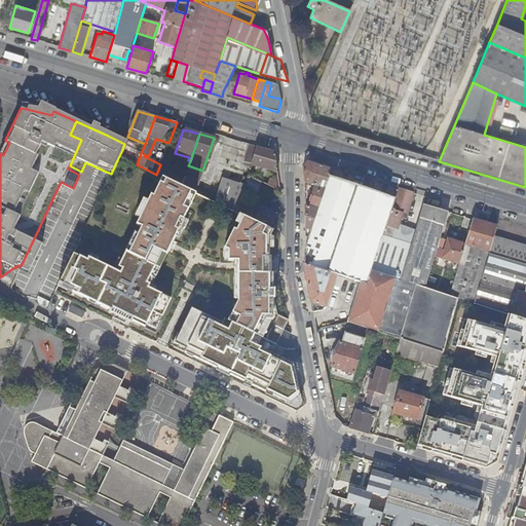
[(9,143),(6,141),(0,153),(3,155),(9,143)]
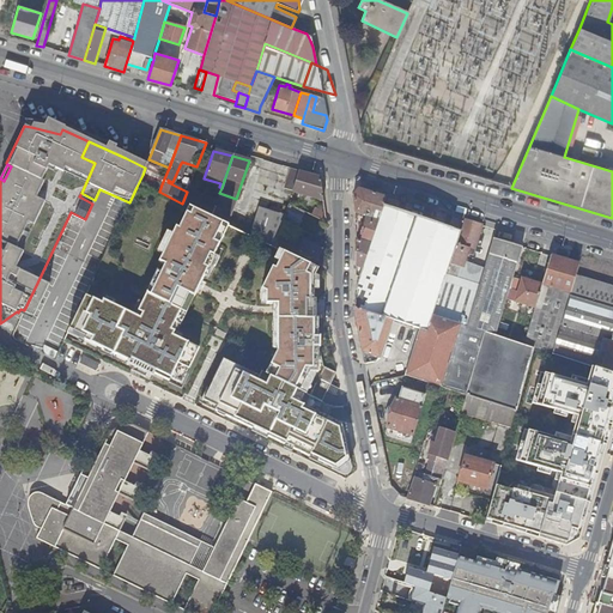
[(285,188),(292,190),(298,171),(291,169),(285,188)]
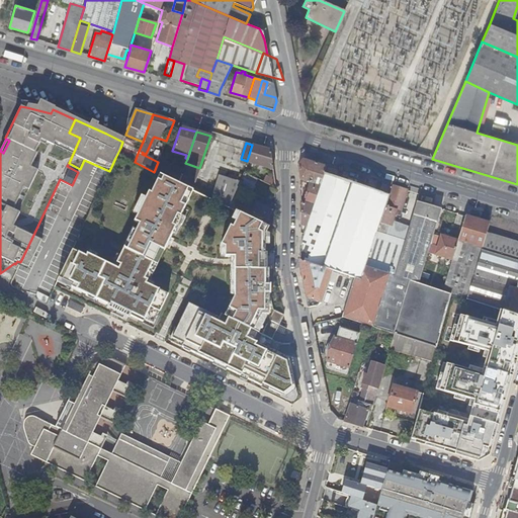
[(247,161),(273,169),(270,150),(252,144),(252,145),(247,161)]
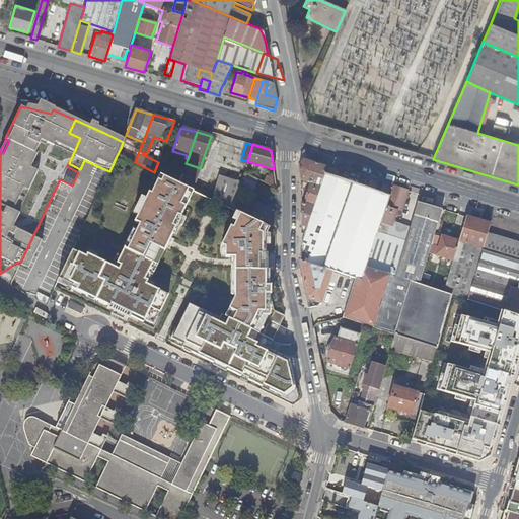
[(128,151),(121,148),(118,154),(125,158),(128,151)]
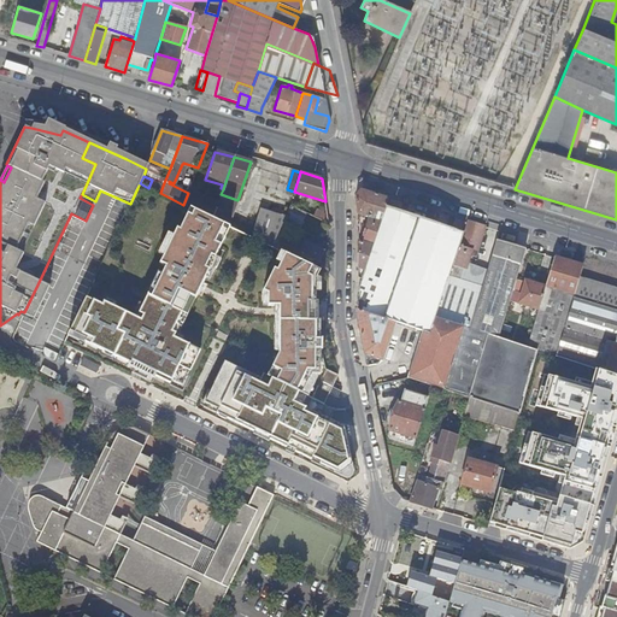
[(163,186),(152,180),(148,188),(150,188),(160,193),(163,186)]
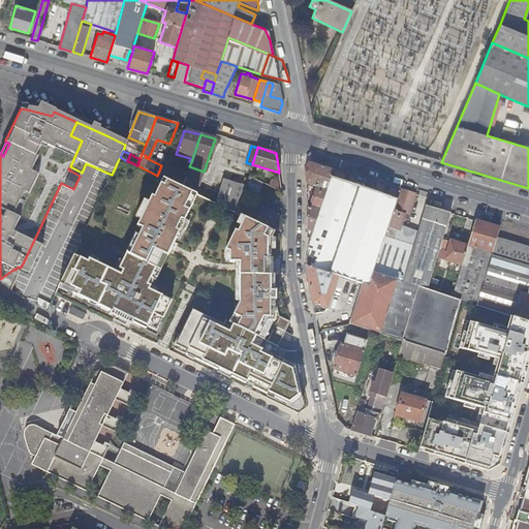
[(184,174),(162,163),(161,165),(157,176),(162,178),(167,180),(182,187),(188,172),(185,170),(184,174)]
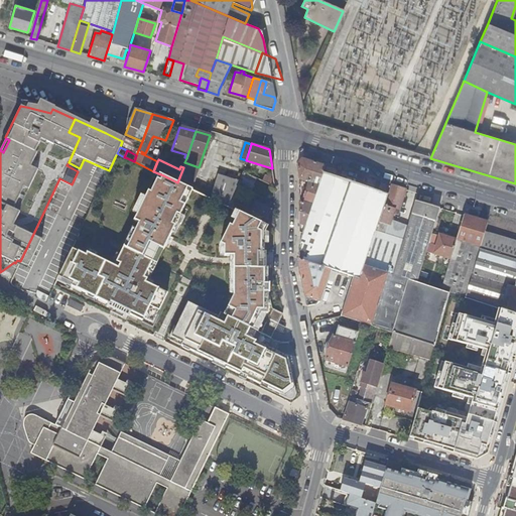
[(301,203),(298,202),(298,233),(301,233),(321,173),(324,165),(301,159),(296,164),(298,178),(307,182),(301,203)]
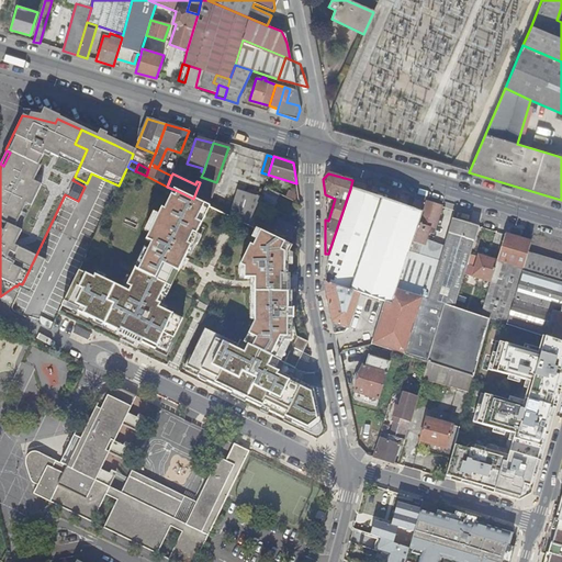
[(216,182),(201,177),(200,182),(193,199),(209,206),(211,208),(213,203),(210,202),(216,182)]
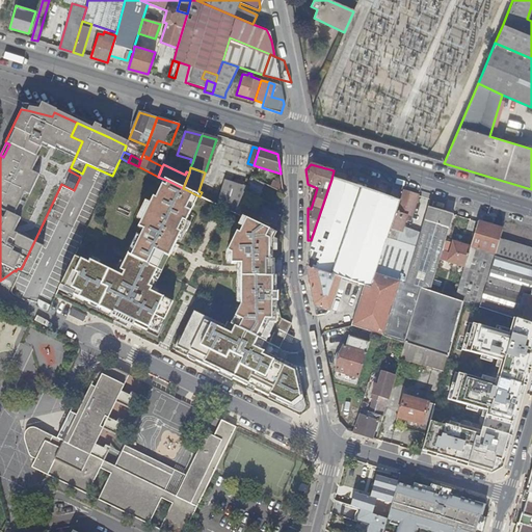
[(260,190),(263,183),(250,177),(248,184),(260,190)]
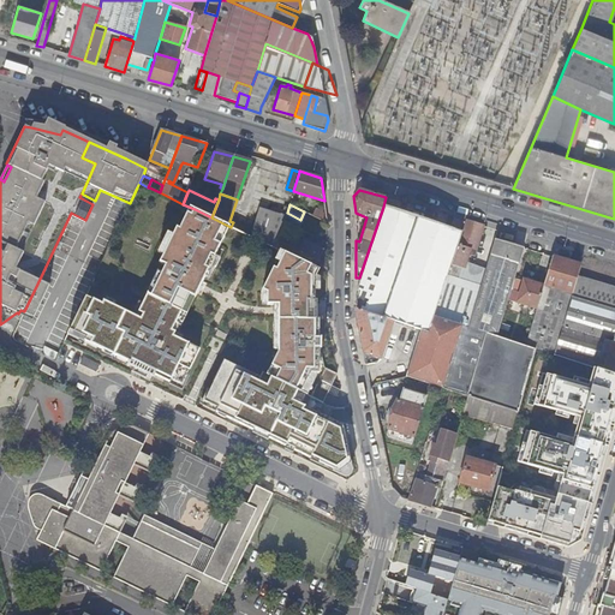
[(195,209),(189,207),(178,230),(175,227),(159,262),(165,266),(161,274),(157,272),(137,316),(105,300),(103,304),(87,296),(70,329),(87,338),(85,340),(135,364),(131,370),(145,377),(149,370),(169,381),(171,378),(181,383),(198,347),(173,335),(180,322),(181,322),(208,268),(228,226),(212,218),(195,209)]
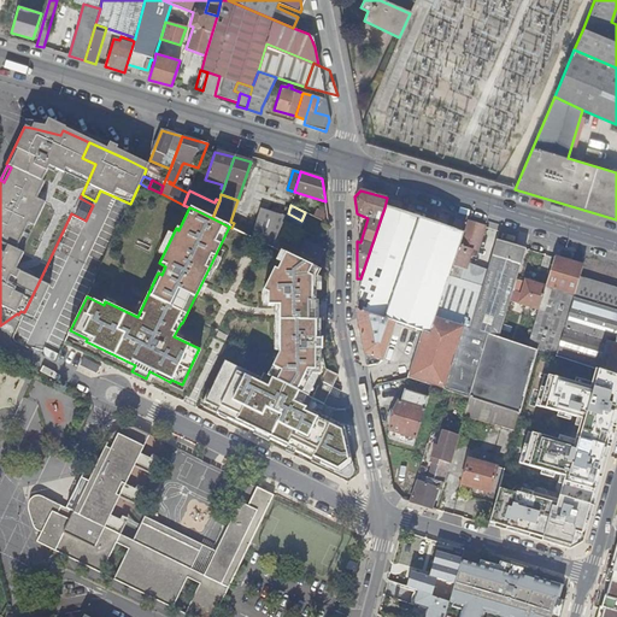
[(463,234),(385,207),(360,278),(359,285),(357,295),(366,366),(377,365),(382,362),(394,323),(419,331),(423,333),(412,363),(407,377),(459,394),(469,398),(488,334),(469,328),(434,318),(448,277),(463,234)]
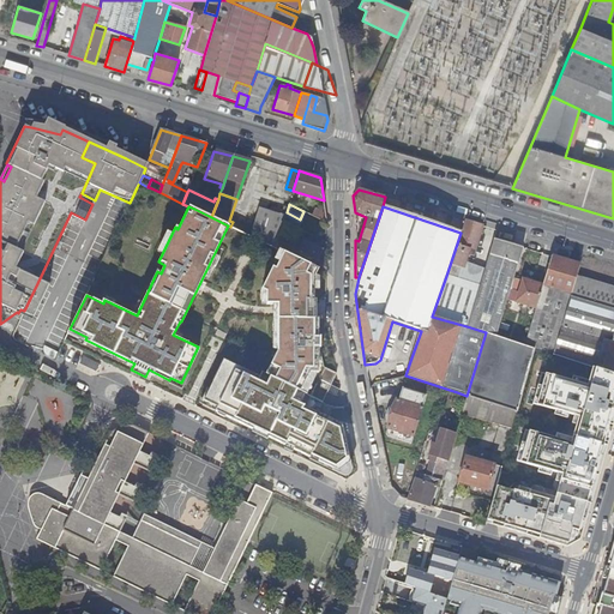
[(315,209),(312,216),(326,222),(325,215),(315,209)]
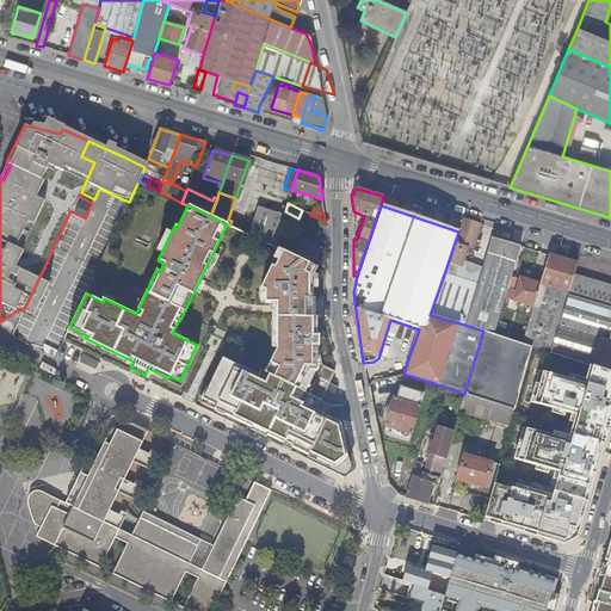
[(258,209),(250,235),(275,247),(282,221),(284,216),(258,209)]
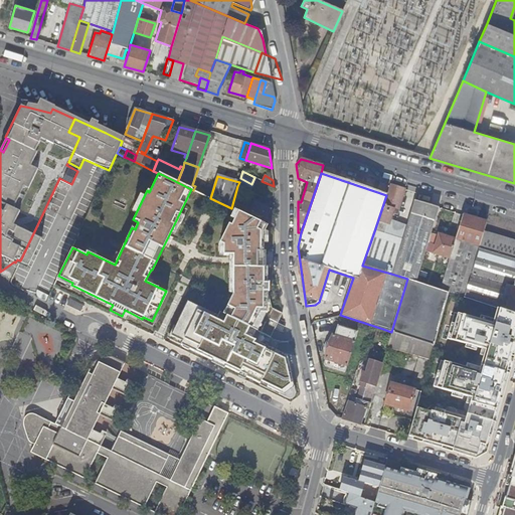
[(396,212),(404,190),(389,185),(386,195),(374,231),(382,234),(383,231),(383,232),(386,224),(388,224),(392,211),(396,212)]
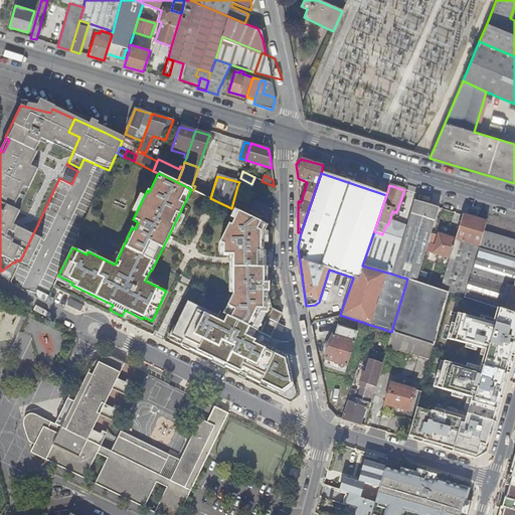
[(252,193),(237,186),(231,208),(237,211),(238,211),(242,213),(244,208),(237,205),(239,202),(247,206),(252,193)]
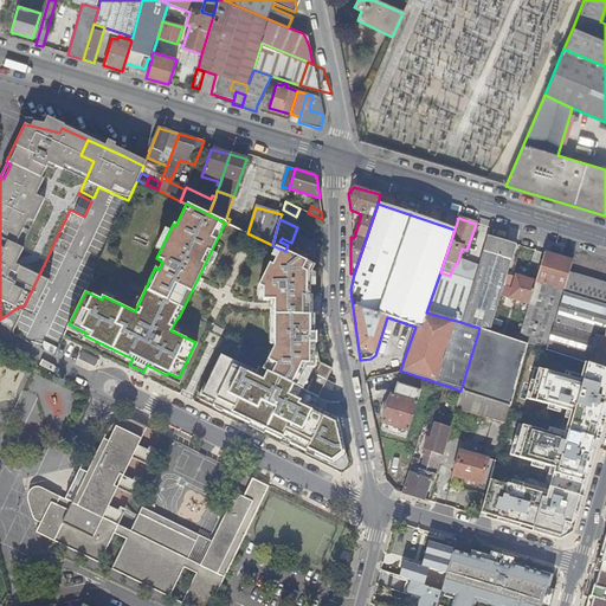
[(488,236),(472,283),(461,322),(479,328),(489,331),(491,326),(501,295),(507,275),(516,245),(488,236)]
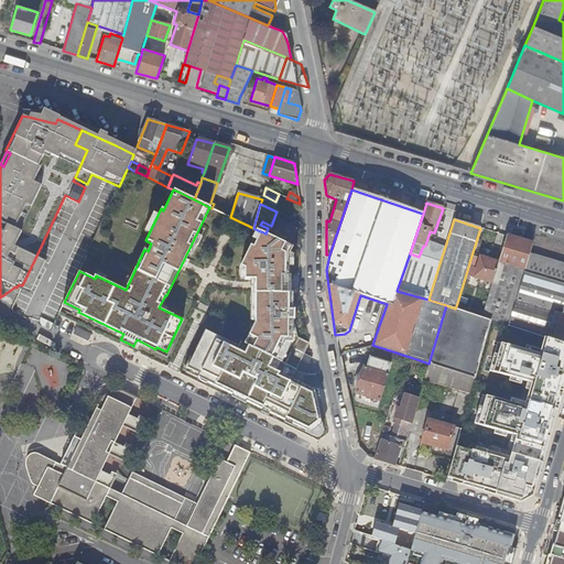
[(274,226),(270,236),(292,247),(300,250),(300,241),(292,238),(295,229),(293,228),(294,225),(290,223),(289,226),(280,223),(278,228),(274,226)]
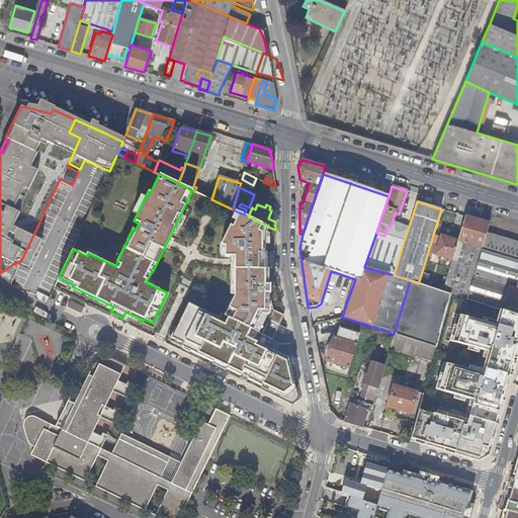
[(248,217),(239,212),(232,227),(230,225),(221,245),(221,256),(231,256),(230,304),(221,323),(201,314),(202,311),(188,303),(171,337),(181,342),(179,345),(289,399),(293,391),(286,358),(266,348),(284,315),(268,307),(268,269),(264,269),(265,233),(268,227),(248,217)]
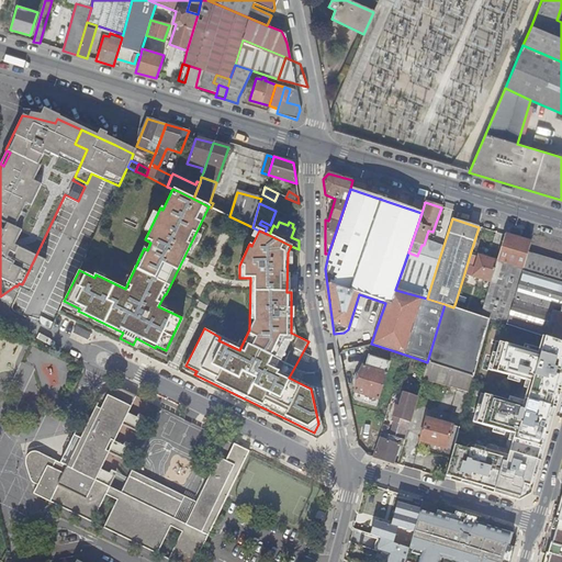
[(505,235),(496,261),(491,281),(487,290),(480,316),(489,319),(505,325),(513,299),(521,271),(527,253),(530,243),(505,235)]
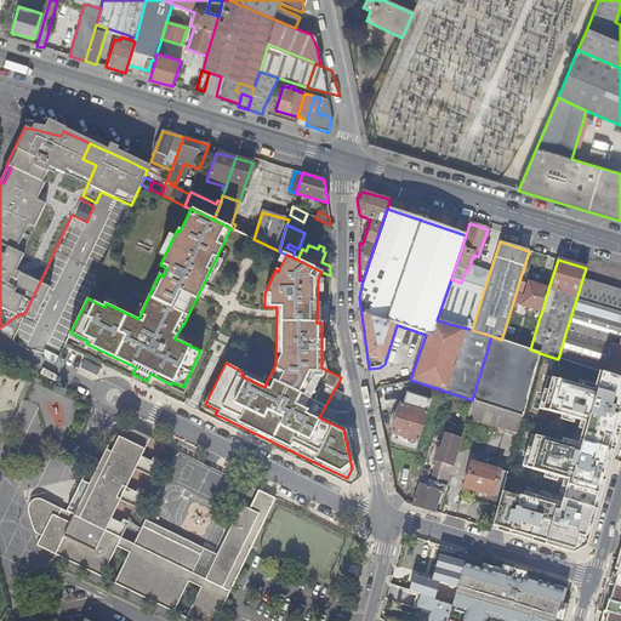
[(51,284),(41,279),(24,314),(34,319),(51,284)]
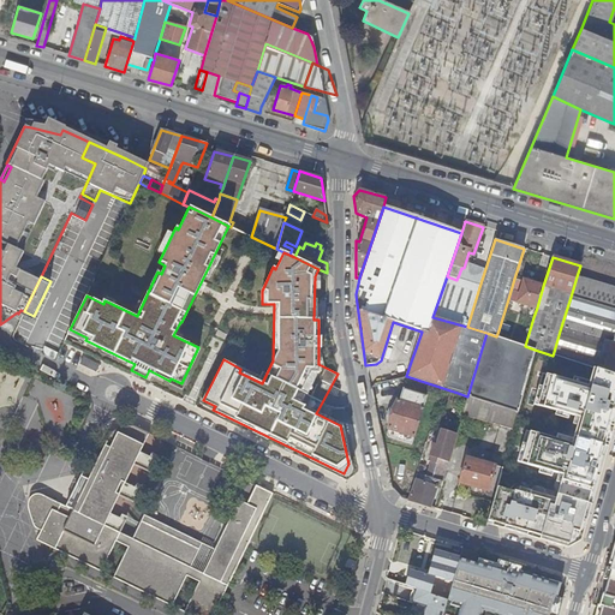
[(457,280),(447,276),(433,317),(467,327),(479,287),(457,280)]
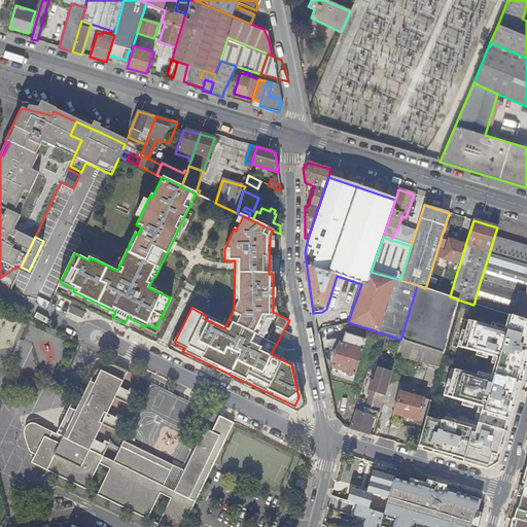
[(526,246),(494,237),(489,254),(526,266),(526,246)]
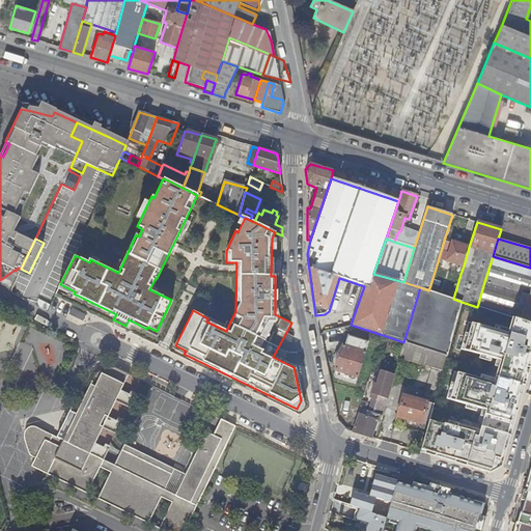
[(452,243),(444,241),(439,258),(446,260),(452,243)]
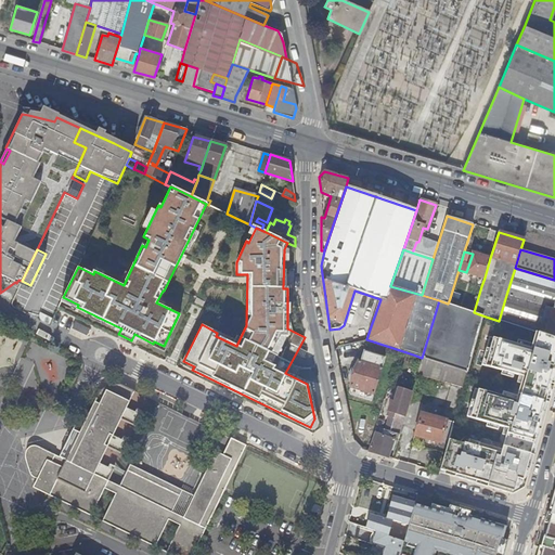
[(475,275),(485,278),(490,258),(473,253),(473,254),(466,272),(475,275)]
